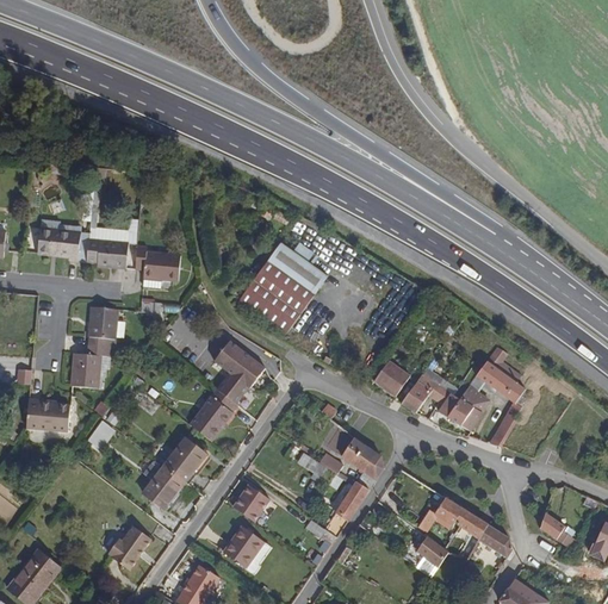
[(70,256),(76,256),(79,225),(37,223),(36,249),(70,250),(70,256)]
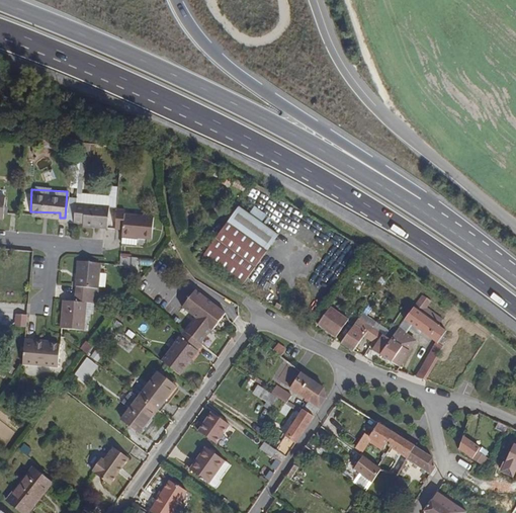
[(84,224),(106,225),(109,205),(86,203),(86,194),(75,194),(73,219),(84,220),(84,224)]
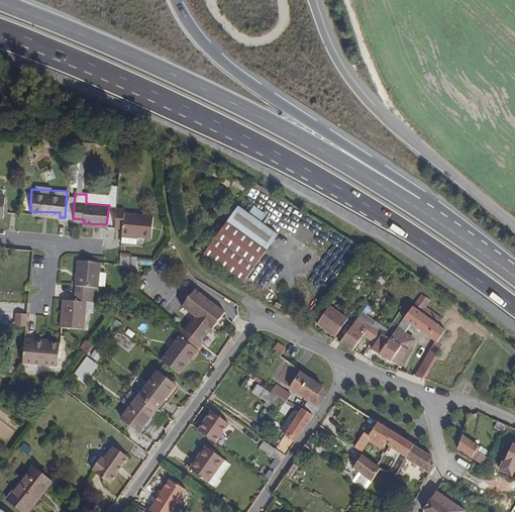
[(203,253),(246,279),(280,223),(236,198),(203,253)]
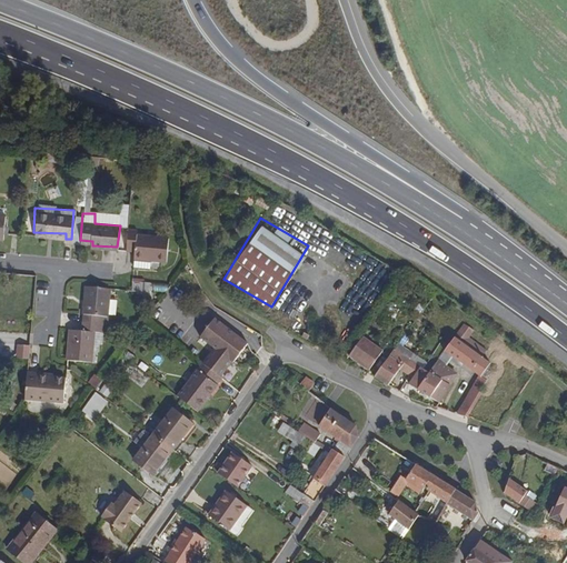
[(136,249),(135,267),(153,268),(153,260),(165,261),(167,231),(136,229),(136,223),(127,222),(126,248),(136,249)]
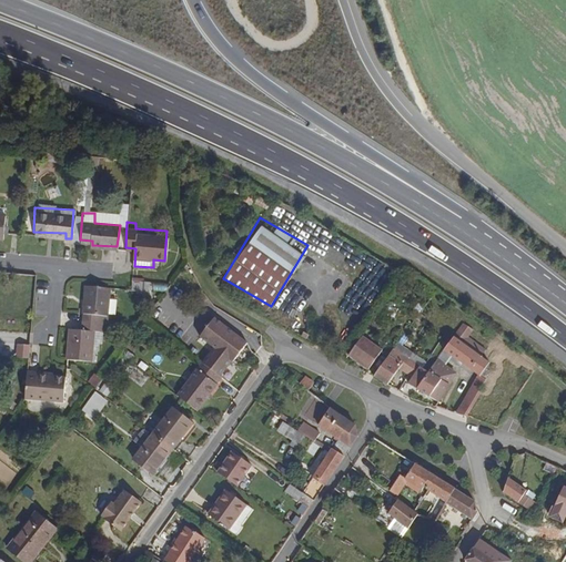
[(152,287),(152,275),(139,275),(139,287),(152,287)]
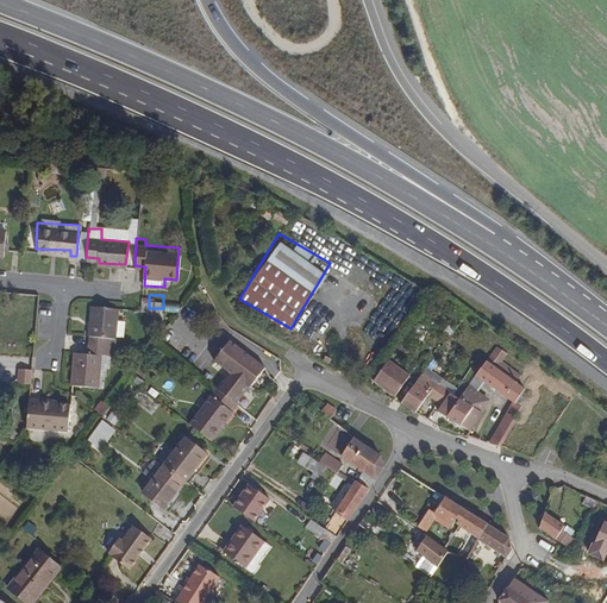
[(89,313),(86,351),(104,352),(104,344),(114,345),(117,315),(89,313)]
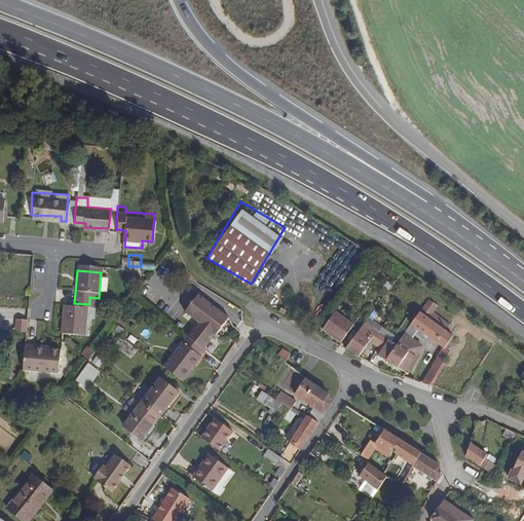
[(394,297),(406,278),(400,273),(387,291),(394,297)]
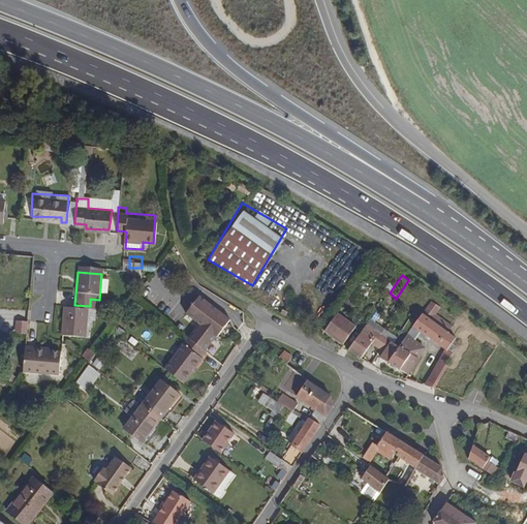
[(188,310),(204,320),(191,336),(208,348),(224,326),(227,328),(241,309),(206,285),(188,310)]
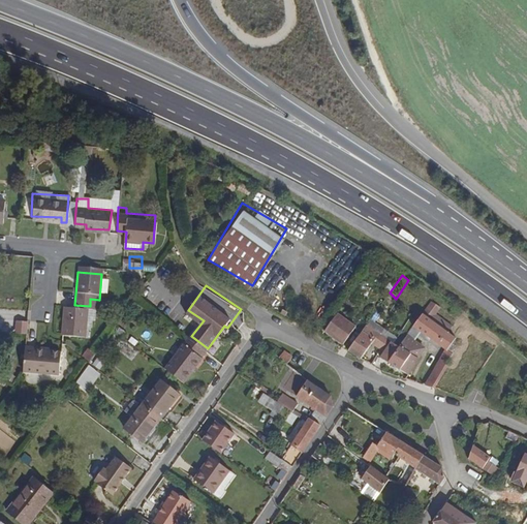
[(453,332),(456,326),(433,310),(437,305),(429,299),(398,345),(421,361),(423,358),(421,356),(427,347),(419,342),(424,333),(451,351),(460,338),(453,332)]
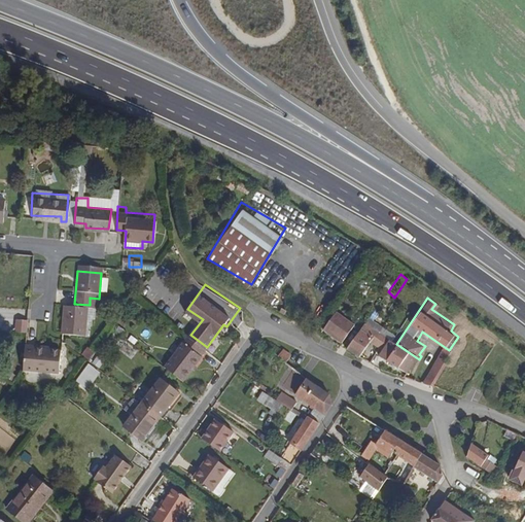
[(411,309),(404,303),(394,314),(403,320),(411,309)]
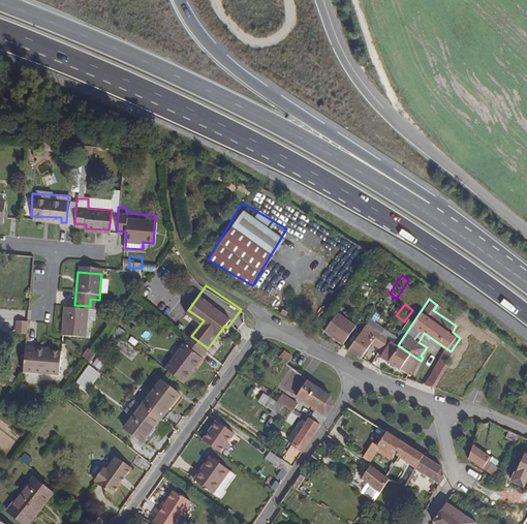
[(66,313),(64,342),(82,343),(84,314),(90,314),(90,306),(74,305),(73,314),(66,313)]
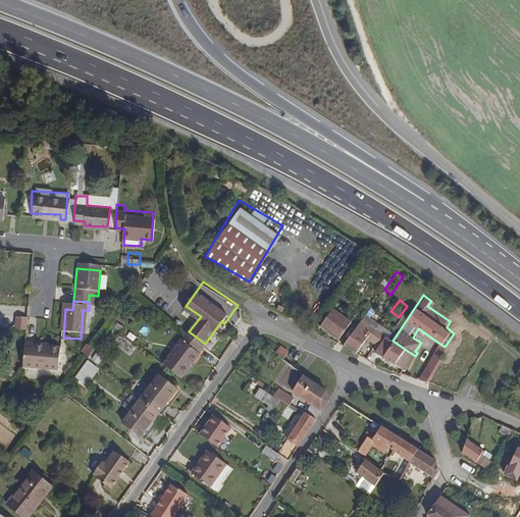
[(342,335),(354,318),(335,304),(322,321),(342,335)]
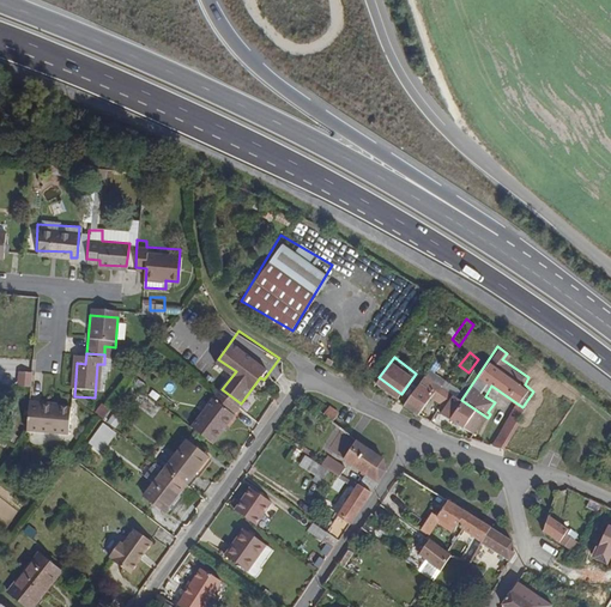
[(16,371),(14,388),(30,389),(31,372),(16,371)]
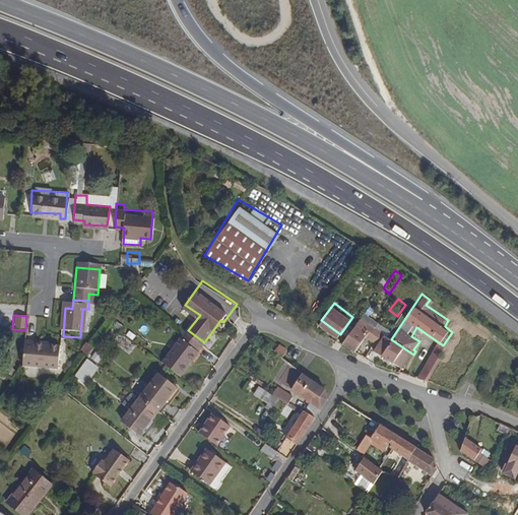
[(370,333),(374,327),(361,319),(345,340),(360,347),(370,333)]
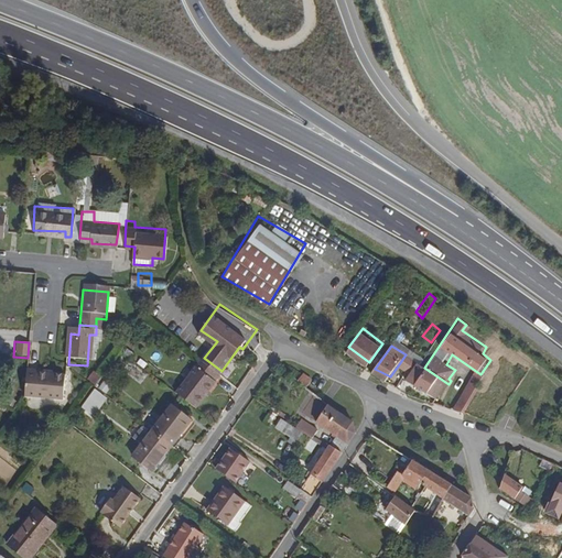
[(410,367),(413,360),(406,354),(401,361),(410,367)]
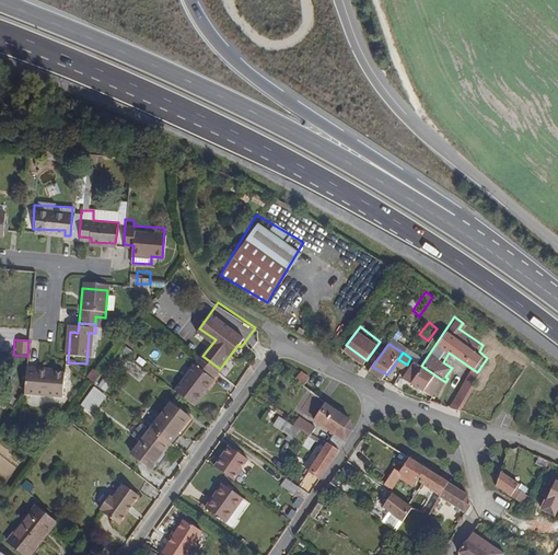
[(178,388),(198,403),(218,377),(216,374),(220,369),(202,356),(178,388)]
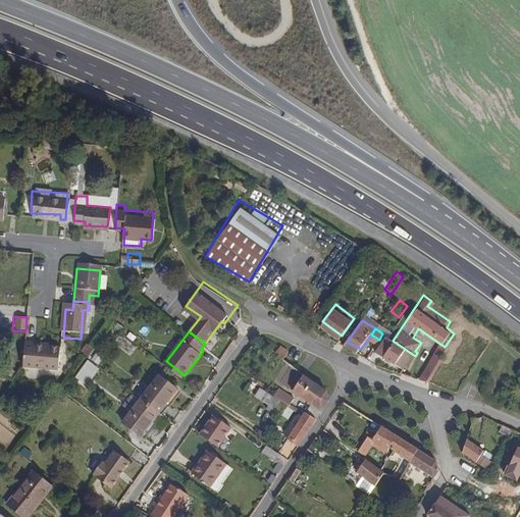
[(393,341),(382,333),(379,340),(383,343),(378,349),(407,367),(415,356),(393,341)]
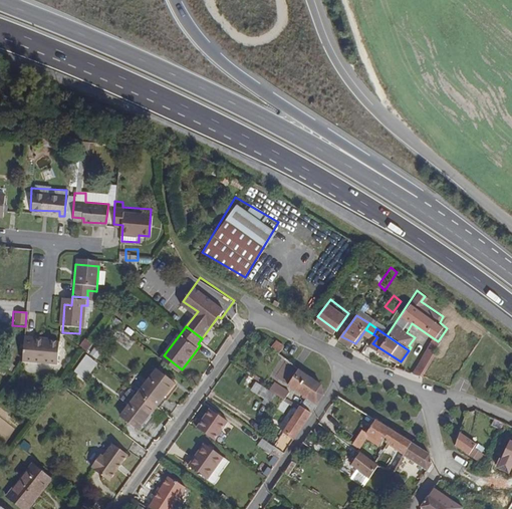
[(284,351),(288,343),(280,338),(276,344),(284,351)]
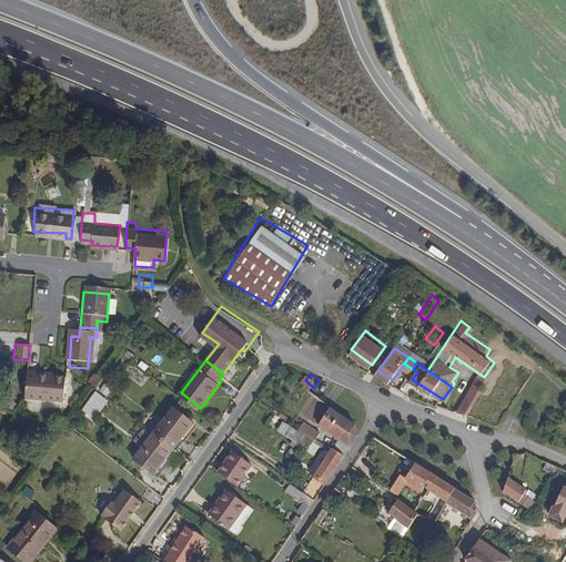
[(38,376),(26,375),(23,407),(62,409),(63,386),(37,384),(38,376)]
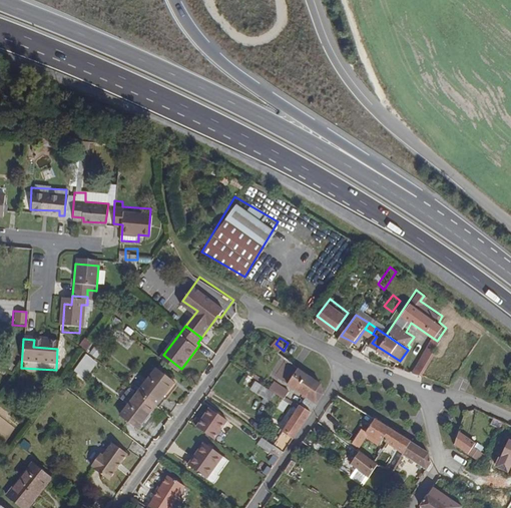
[(438,352),(443,345),(438,341),(433,349),(438,352)]
